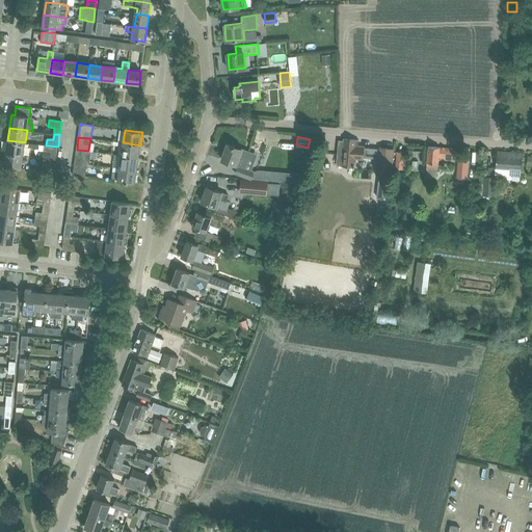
[(339,140),(337,165),(342,165),(342,166),(345,166),(354,167),(355,159),(356,159),(363,160),(363,157),(378,158),(379,149),(364,148),(358,147),(358,140),(344,139),(344,140),(339,140)]
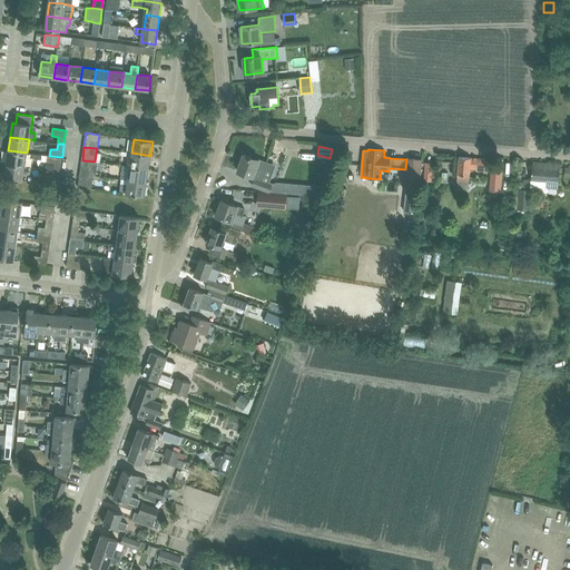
[(27,153),(8,150),(7,164),(26,166),(27,153)]
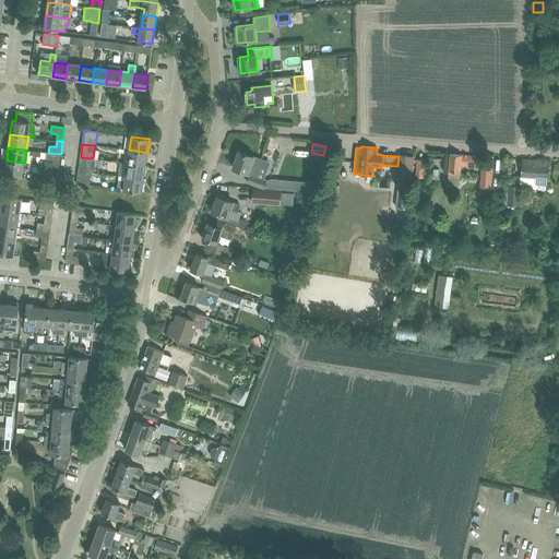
[(145,166),(147,153),(129,150),(128,163),(145,166)]
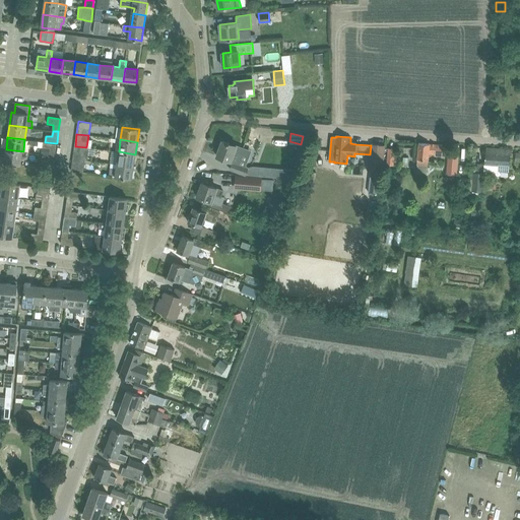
[(222,140),(216,156),(217,156),(217,154),(224,157),(223,158),(231,161),(233,163),(248,168),(239,164),(242,154),(247,156),(249,150),(236,145),(236,147),(229,144),(230,143),(222,140)]
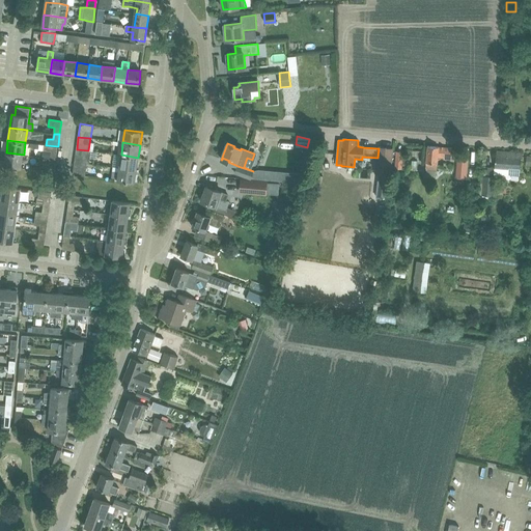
[(42,158),(50,159),(56,160),(58,146),(46,145),(44,144),(42,158)]
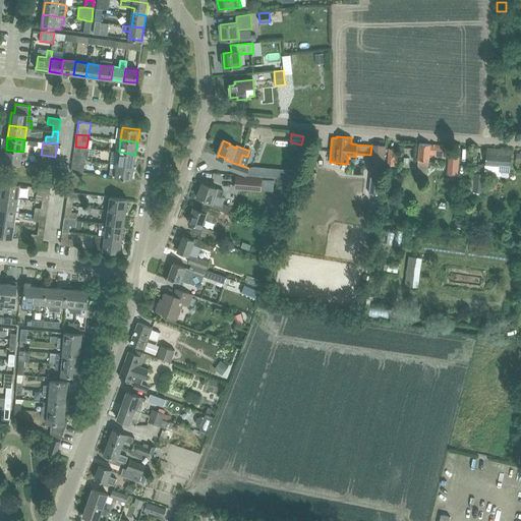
[(418,163),(417,167),(428,168),(428,164),(430,155),(436,155),(436,157),(443,157),(443,156),(444,146),(419,143),(419,150),(418,154),(418,163)]
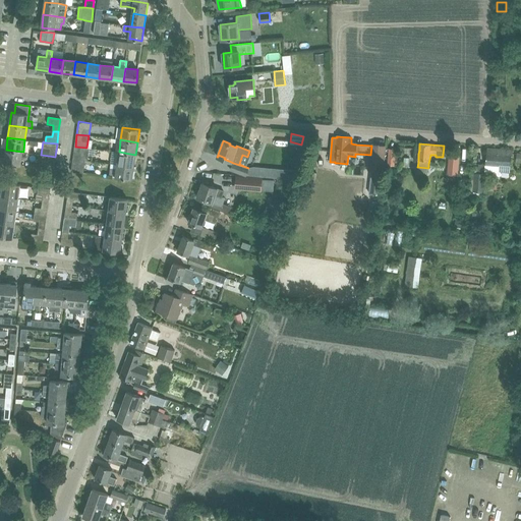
[(377,194),(379,171),(383,171),(386,147),(372,145),(372,147),(371,155),(370,157),(373,157),(369,193),(377,194)]
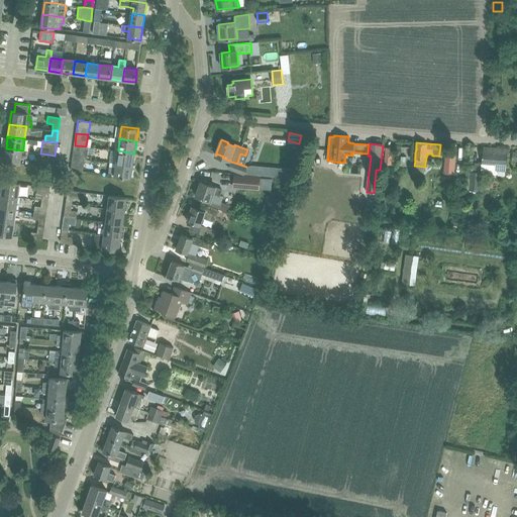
[(89,147),(86,146),(75,145),(73,158),(85,160),(87,160),(89,147)]
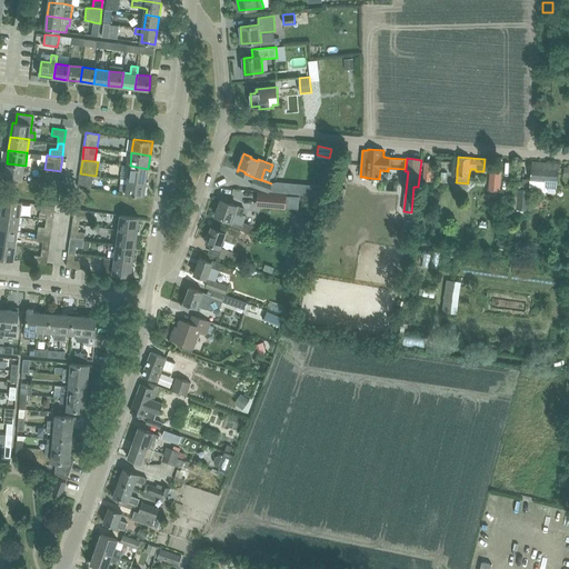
[(519,188),(517,210),(527,211),(529,188),(545,189),(545,187),(546,179),(557,180),(559,163),(532,162),(531,173),(530,178),(530,180),(523,179),(522,188),(519,188)]
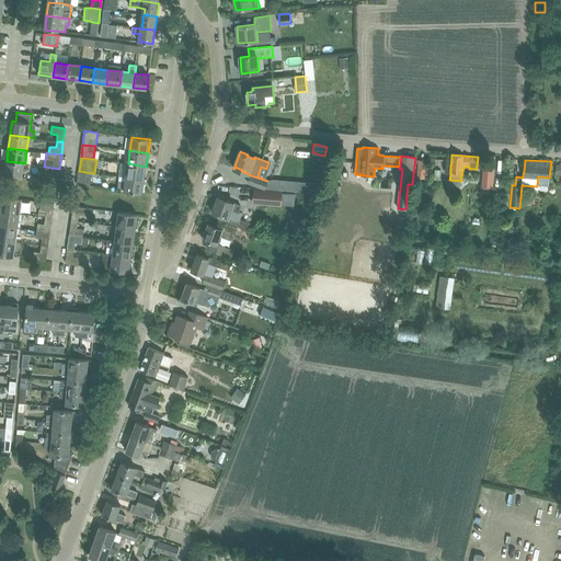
[(23,178),(25,163),(7,161),(4,175),(23,178)]
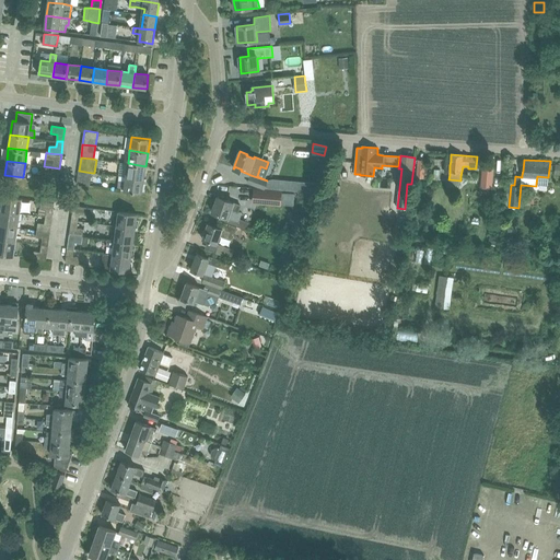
[(120,162),(119,176),(126,176),(144,179),(146,166),(128,163),(120,162)]
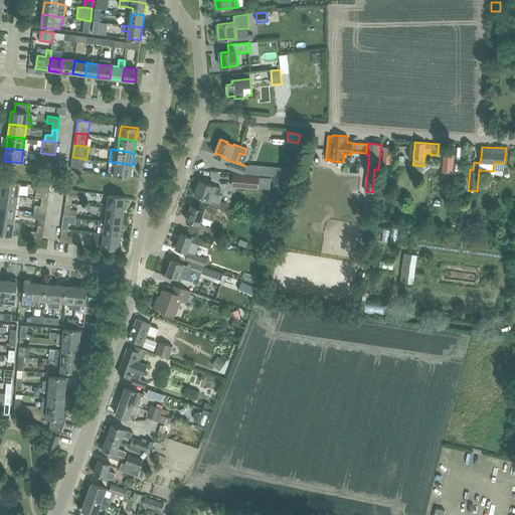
[(52,167),(54,155),(48,154),(47,160),(41,159),(40,165),(52,167)]
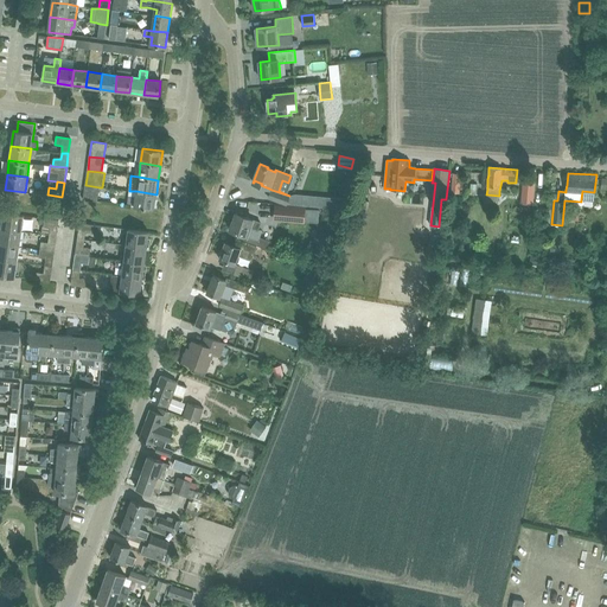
[(523,183),(522,197),(534,198),(535,184),(523,183)]
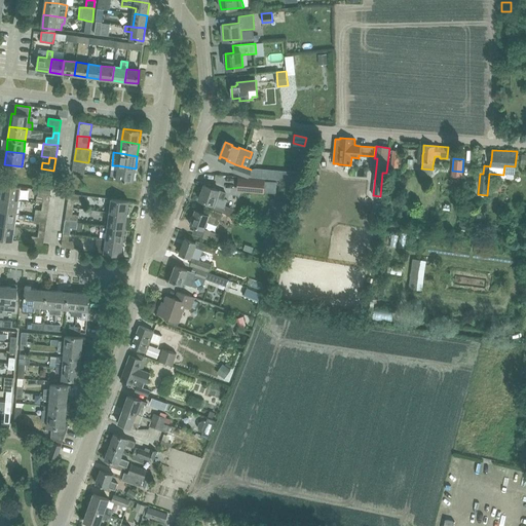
[(86,162),(74,160),(72,173),(84,175),(85,167),(86,162)]
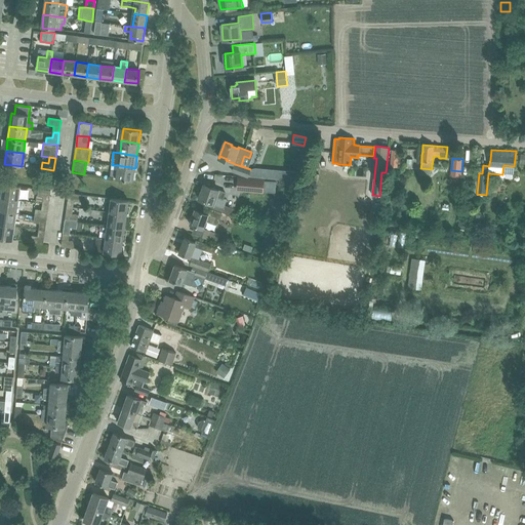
[(235,164),(232,171),(248,176),(250,169),(235,164)]
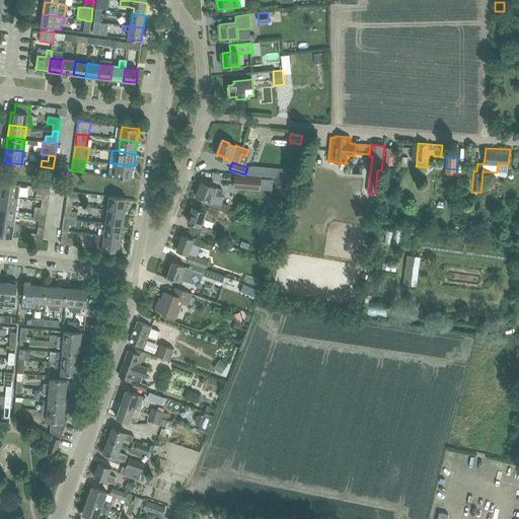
[(134,166),(117,163),(115,176),(132,178),(134,166)]
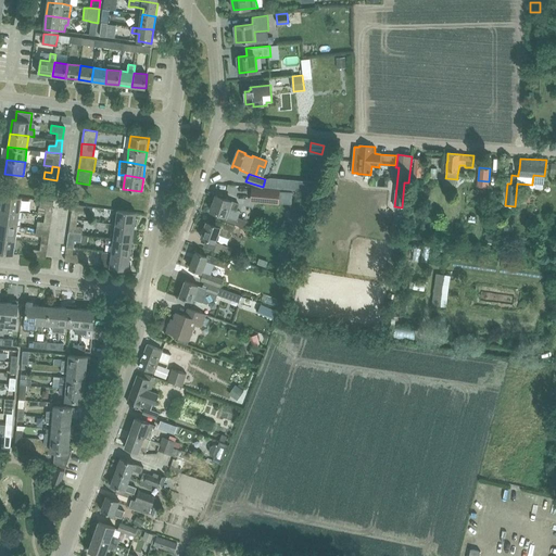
[(265,179),(263,187),(280,189),(304,191),(304,182),(265,179)]
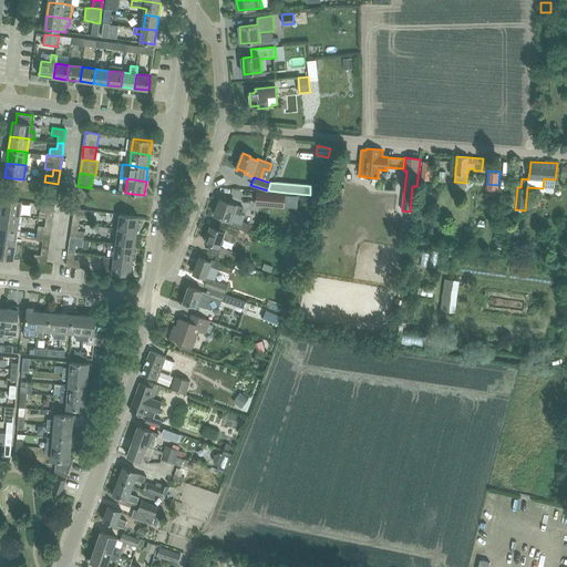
[(257,192),(256,205),(285,207),(286,194),(257,192)]
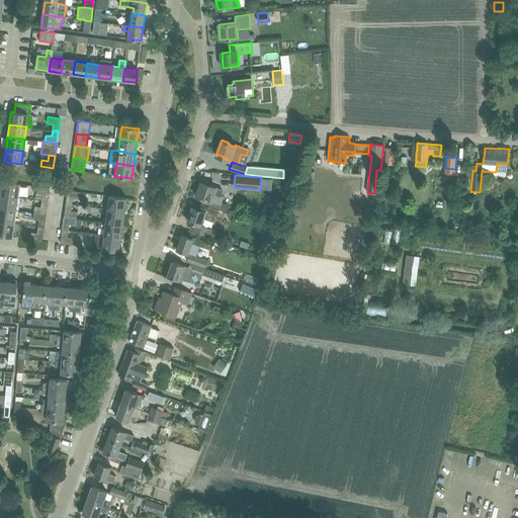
[(1,194),(18,197),(20,184),(1,181),(0,189),(2,190),(1,194)]
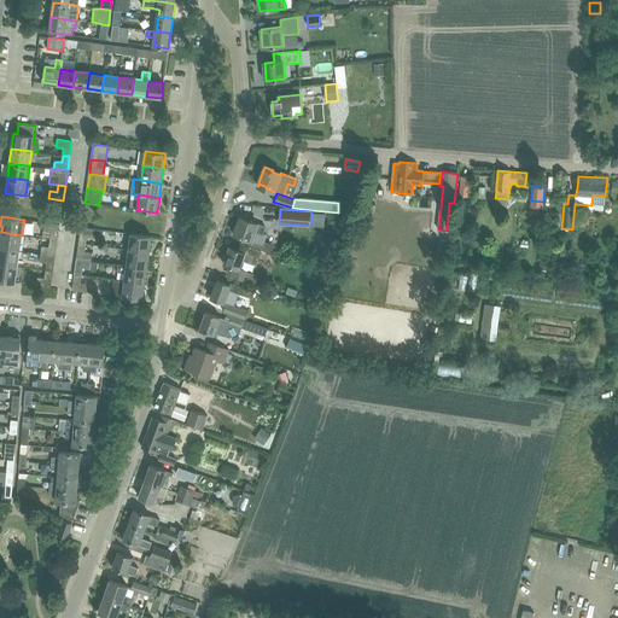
[(251,240),(263,245),(267,235),(263,234),(266,227),(240,217),(234,234),(251,240)]
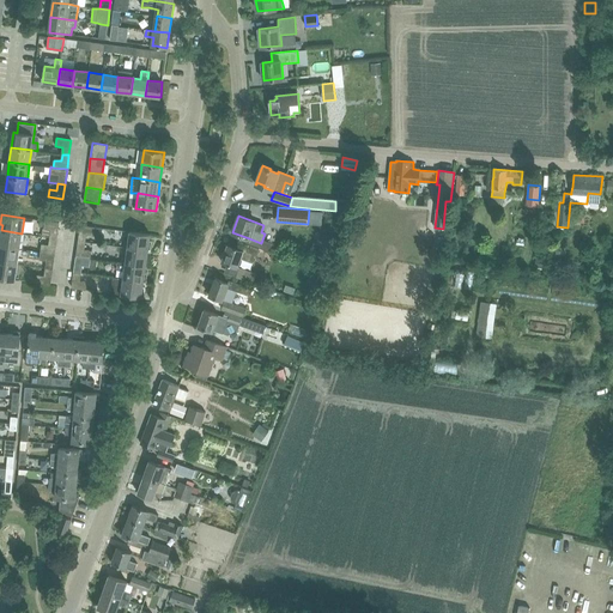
[(41,226),(44,226),(44,229),(52,229),(50,237),(58,238),(60,223),(46,220),(44,223),(41,222),(41,226)]
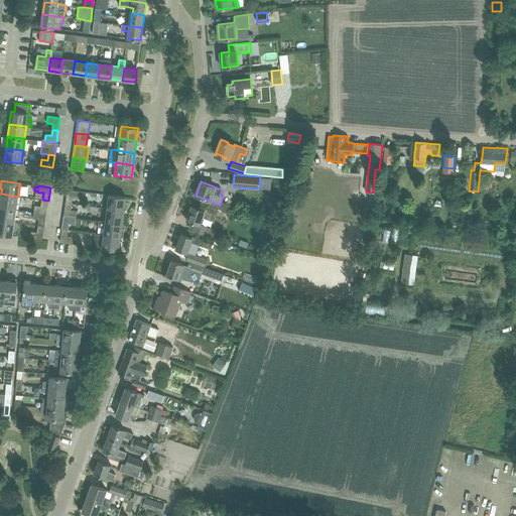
[(68,189),(66,203),(72,204),(73,197),(79,198),(80,191),(68,189)]
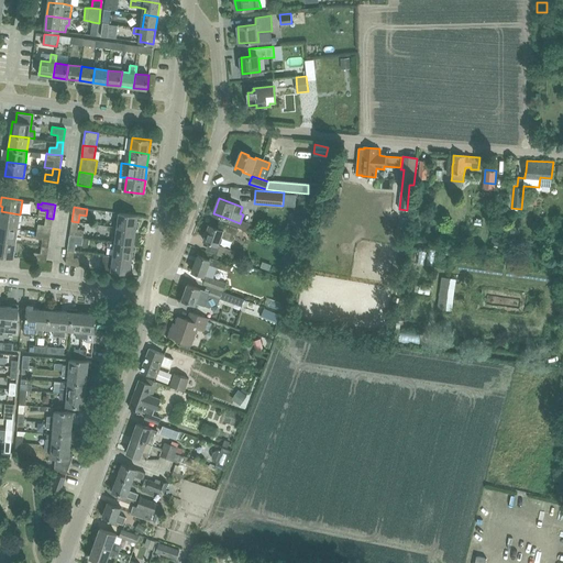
[(0,225),(18,229),(20,214),(1,211),(0,211),(0,225)]
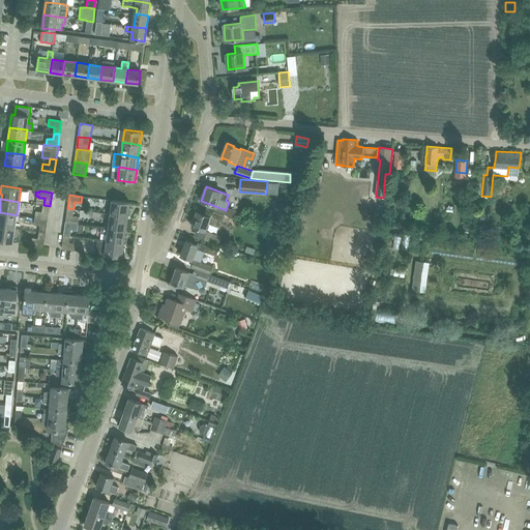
[(130,203),(120,202),(112,200),(110,214),(128,216),(129,217),(131,208),(129,208),(130,203)]
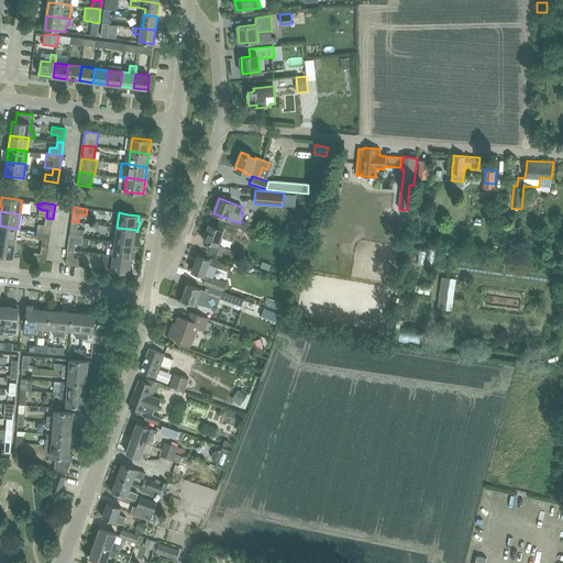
[(51,233),(53,219),(46,218),(45,224),(39,224),(37,231),(51,233)]
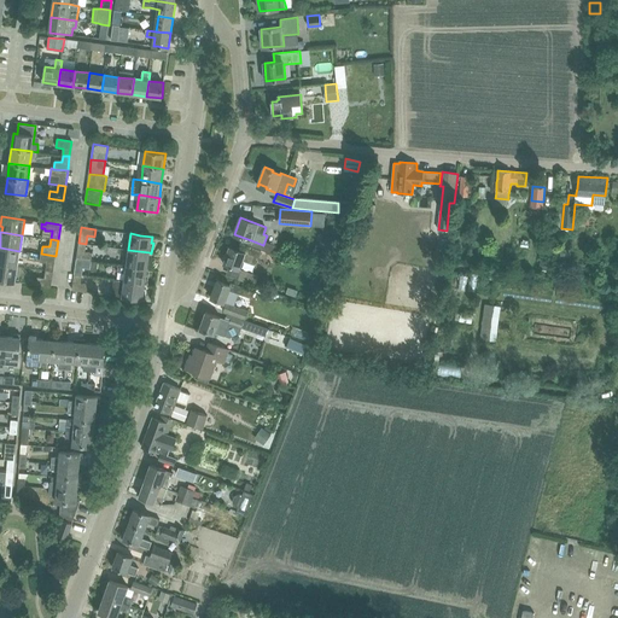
[(85,251),(86,244),(79,243),(77,258),(92,261),(92,256),(92,252),(85,251)]
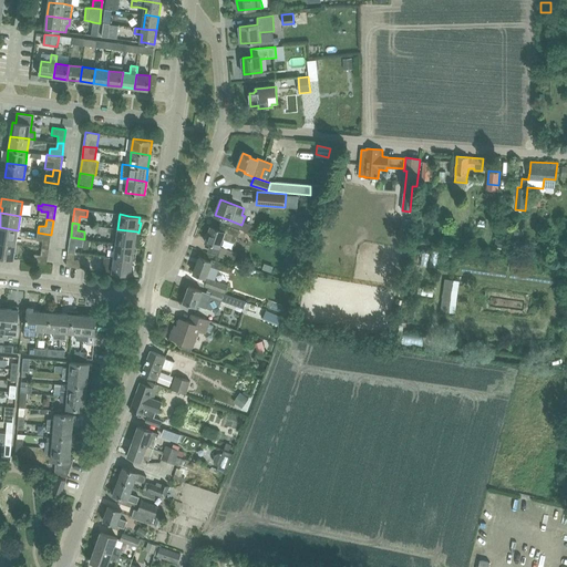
[(205,241),(219,247),(223,239),(235,244),(240,229),(227,225),(225,232),(210,226),(205,241)]
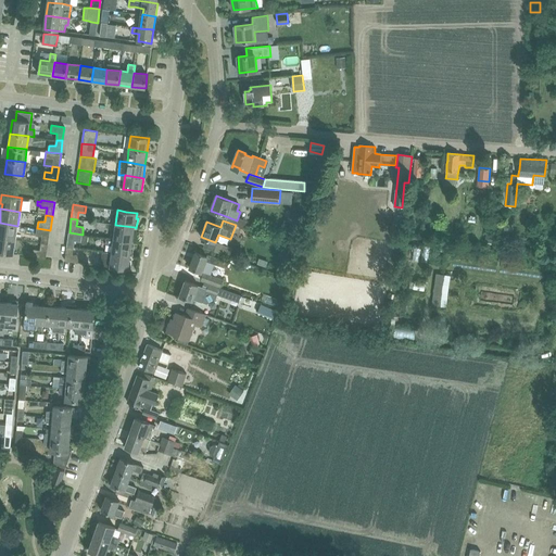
[(17,226),(0,223),(0,237),(16,239),(17,226)]
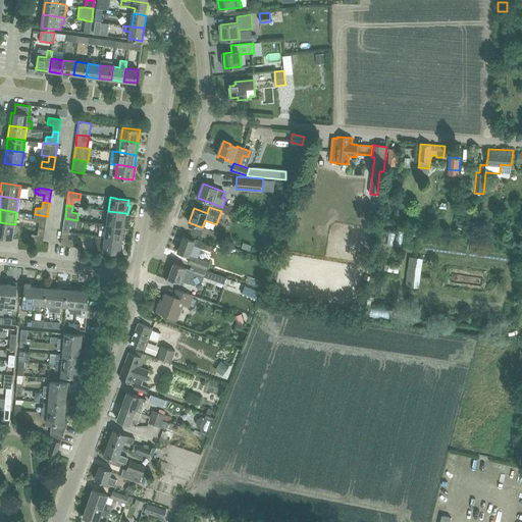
[(125,218),(126,213),(108,211),(107,223),(107,224),(124,226),(126,227),(127,218),(125,218)]
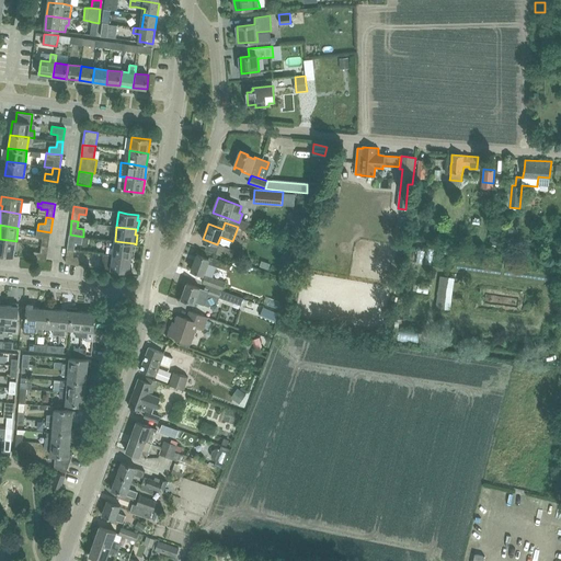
[(48,247),(50,232),(37,230),(36,238),(43,238),(42,245),(48,247)]
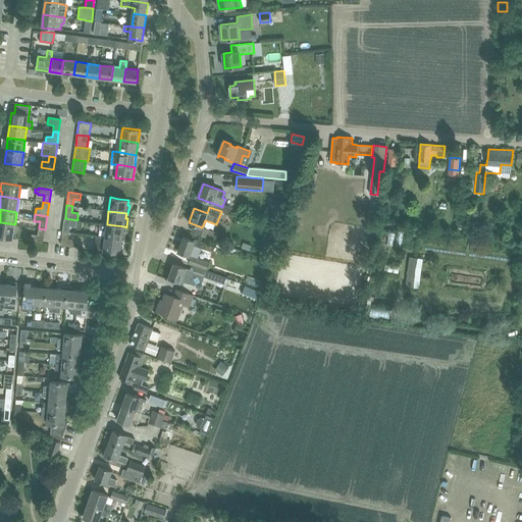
[(77,220),(65,218),(63,231),(69,232),(70,225),(76,226),(77,220)]
